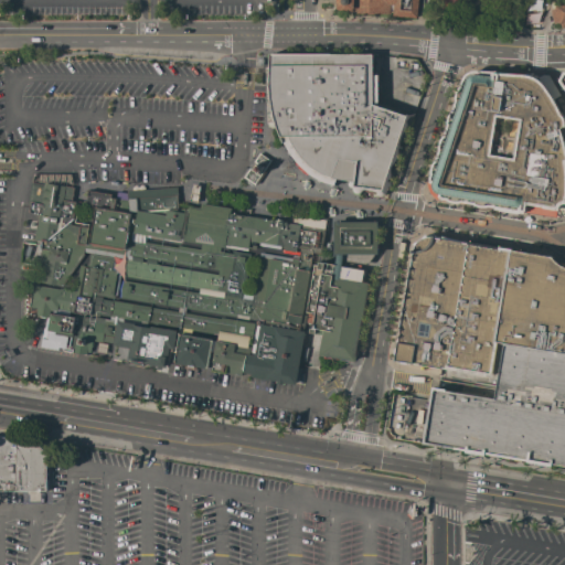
[(418,0),(417,18),(392,17),(393,12),(391,11),(390,13),(348,14),(348,10),(339,10),(337,9),(337,0),(418,0)]
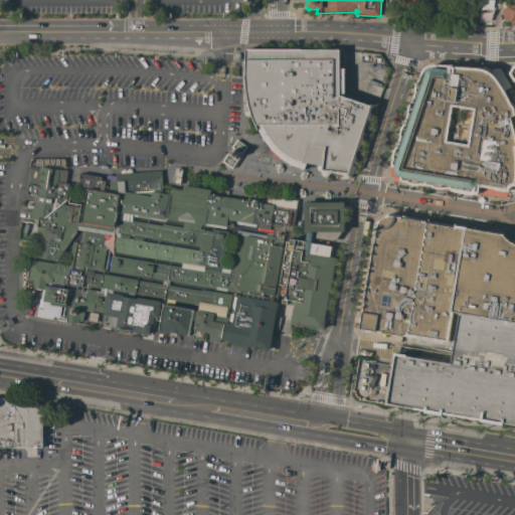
[(416,0),(416,8),(400,7),(400,0),(416,0)]
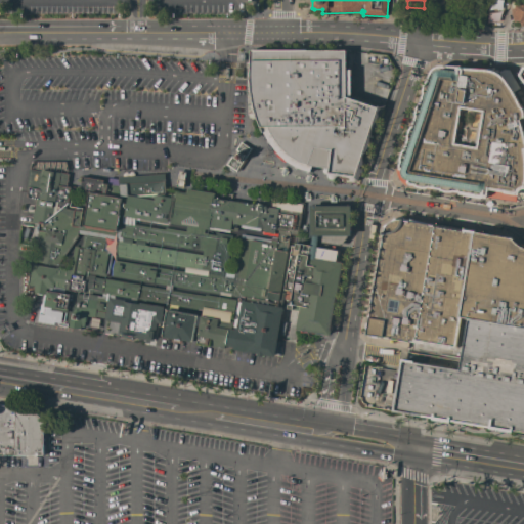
[(523,24),(518,26),(518,22),(517,22),(516,20),(516,19),(511,20),(508,8),(513,6),(512,1),(516,0),(523,0),(523,24)]
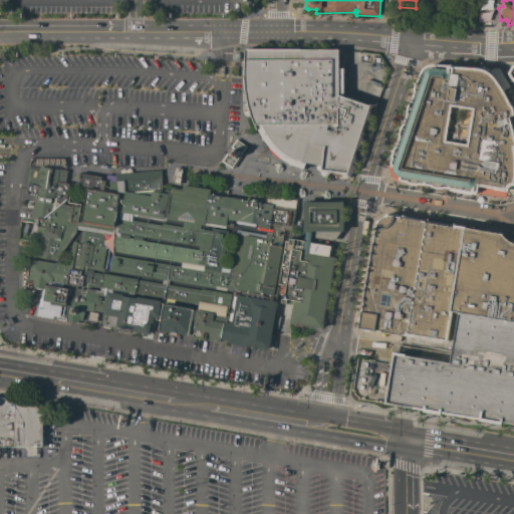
[(292,165),(281,159),(272,150),(262,140),(256,129),(247,110),(242,110),(240,71),(240,48),(335,48),(336,66),(340,67),(340,95),(371,106),(368,129),(363,127),(363,134),(362,135),(361,141),(361,144),(359,147),(357,150),(355,153),(355,155),(355,157),(355,159),(355,160),(355,162),(353,163),(352,164),(355,166),(355,167),(354,168),(354,169),(352,170),(352,171),(350,175),(350,177),(347,179),(345,179),(343,179),(341,178),(342,176),(341,174),(338,173),(335,172),(329,171),(328,175),(325,176),(323,176),(321,175),(320,174),(320,171),(319,171),(318,170),(317,170),(316,168),(316,167),(318,165),(307,164),(307,163),(306,163),(303,169),(292,165)]
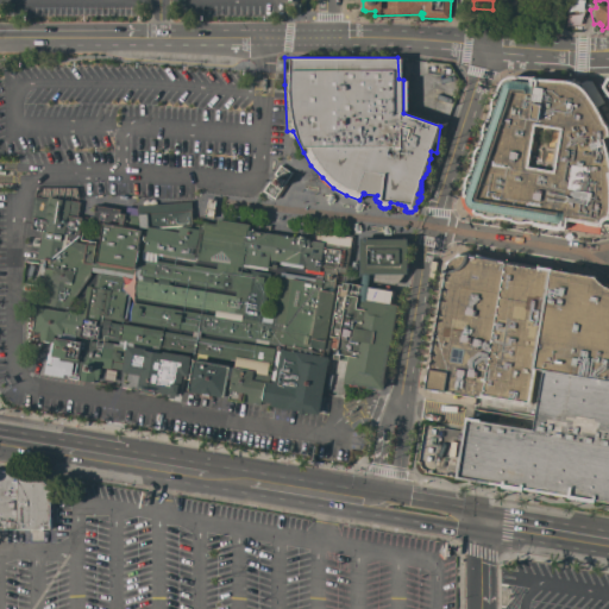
[(529,77),(532,79),(588,81),(600,101),(594,106),(601,119),(608,133),(608,233),(608,234),(603,232),(603,236),(560,228),(560,230),(533,225),(531,225),(506,220),(504,220),(504,219),(497,218),(495,219),(490,219),(487,218),(482,217),(481,215),(473,214),(471,215),(468,213),(464,209),(463,206),(460,202),(460,198),(460,195),(463,193),(464,188),(464,182),(465,179),(468,174),(469,173),(472,161),(472,157),(473,152),(477,146),(482,135),(481,132),(482,129),(483,125),(484,123),(487,120),(490,108),(490,107),(490,104),(491,99),(494,94),(495,93),(496,90),(497,86),(500,82),(506,77),(509,76),(515,75),(529,77)]
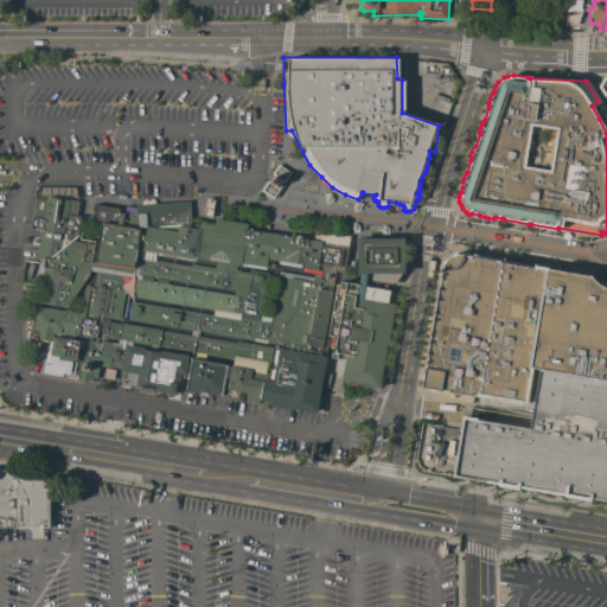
[(291,172),(289,173),(291,174),(275,197),(274,196),(273,198),(270,197),(269,199),(263,195),(264,192),(260,190),(266,181),(267,183),(272,185),(276,179),(272,176),(269,174),(278,163),(291,172)]
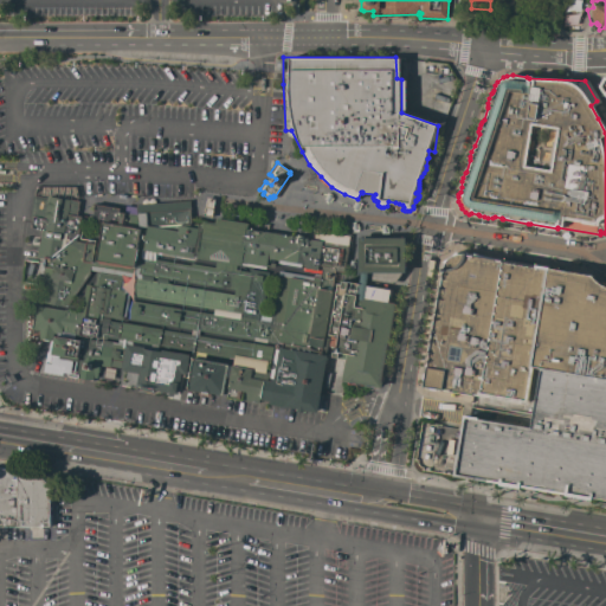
[(296,412),(296,408),(269,405),(270,401),(266,400),(259,399),(258,403),(226,398),(229,388),(227,388),(229,379),(226,378),(225,378),(221,395),(210,394),(210,398),(197,395),(198,392),(186,389),(187,379),(160,375),(158,389),(152,388),(152,384),(123,379),(124,369),(115,367),(110,366),(110,367),(100,366),(98,372),(97,372),(97,378),(92,378),(92,380),(65,375),(66,366),(55,355),(51,354),(53,336),(79,341),(81,336),(60,333),(60,334),(53,333),(52,336),(51,341),(39,339),(39,330),(31,329),(34,305),(63,310),(64,309),(82,313),(88,285),(92,285),(95,270),(88,269),(86,271),(88,272),(64,304),(39,301),(44,285),(40,284),(42,279),(43,279),(45,258),(37,258),(43,231),(31,229),(33,218),(30,217),(33,195),(46,198),(47,197),(79,201),(77,216),(81,217),(77,234),(81,234),(81,238),(95,240),(94,244),(98,245),(102,223),(91,220),(94,204),(118,208),(118,212),(137,216),(136,205),(188,200),(189,224),(197,224),(201,225),(202,221),(214,224),(216,218),(247,224),(246,230),(265,232),(279,234),(297,237),(297,234),(303,236),(302,238),(313,239),(315,231),(349,236),(342,272),(334,271),(330,292),(331,292),(323,337),(328,339),(326,353),(324,355),(326,356),(317,412),(303,410),(303,413),(296,412)]
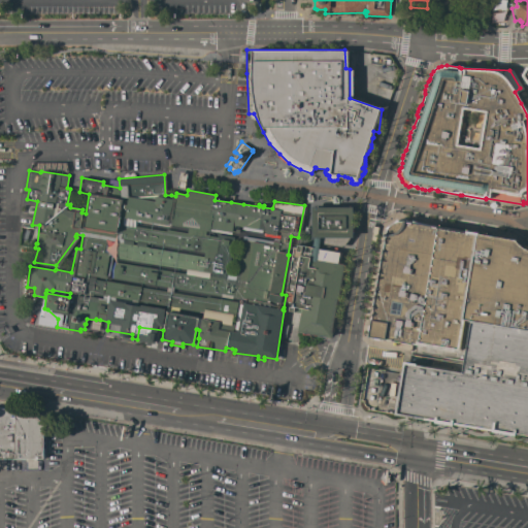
[(177,171),(185,172),(183,189),(175,188),(177,171)]
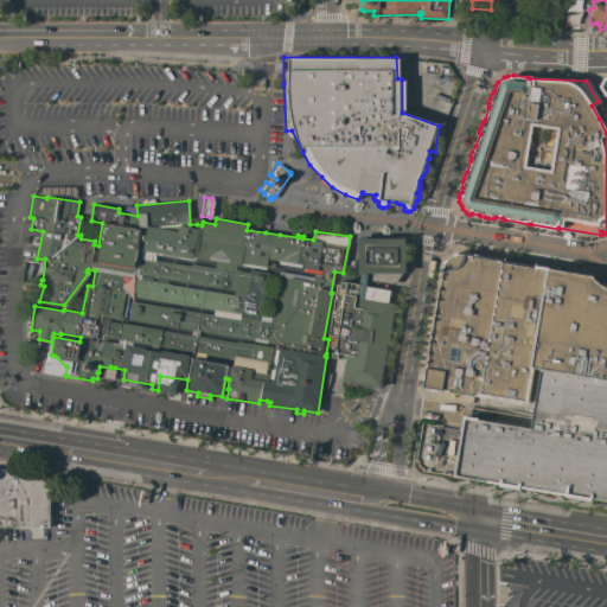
[(344,359),(330,357),(331,352),(333,352),(336,337),(326,336),(334,285),(339,285),(339,281),(358,285),(358,282),(358,281),(358,280),(358,279),(358,276),(359,275),(359,274),(359,273),(357,273),(356,237),(404,237),(404,273),(365,273),(365,274),(366,275),(365,275),(365,278),(365,279),(365,280),(365,281),(364,281),(364,283),(364,286),(390,289),(388,302),(394,304),(394,308),(390,327),(387,345),(388,345),(382,382),(381,382),(379,388),(375,388),(375,389),(365,388),(365,385),(350,383),(347,398),(339,397),(342,382),(340,382),(344,359)]
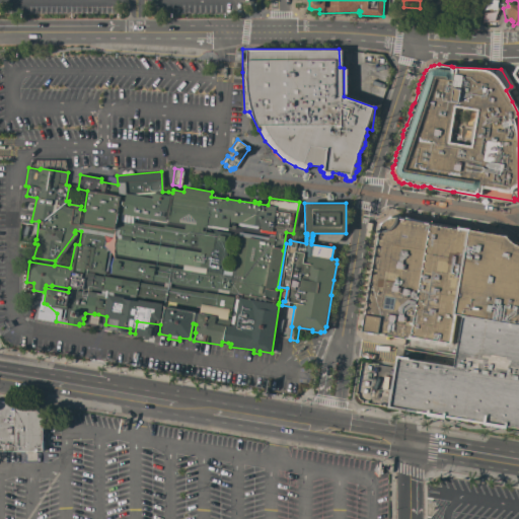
[(411,339),(402,338),(402,340),(387,338),(387,336),(377,334),(376,339),(363,336),(364,331),(362,331),(378,232),(377,232),(378,230),(379,227),(381,224),(382,222),(383,221),(386,219),(389,218),(392,217),(394,218),(396,217),(398,217),(398,219),(430,223),(411,339)]
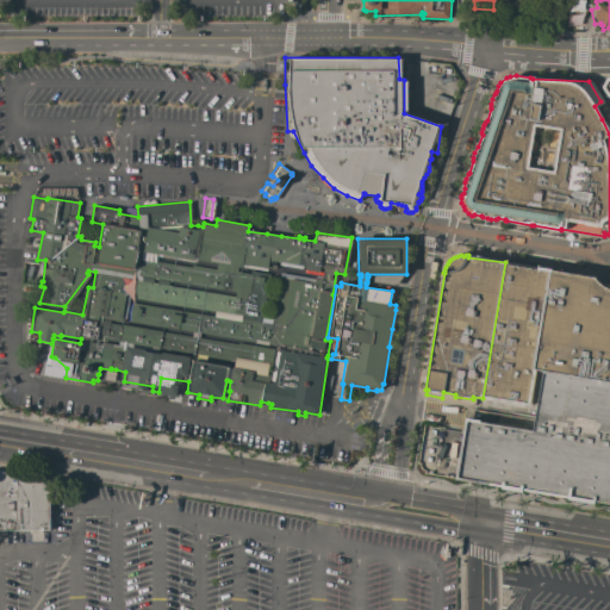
[(505,262),(505,260),(552,267),(551,271),(536,369),(531,403),(534,403),(533,408),(483,398),(505,262)]
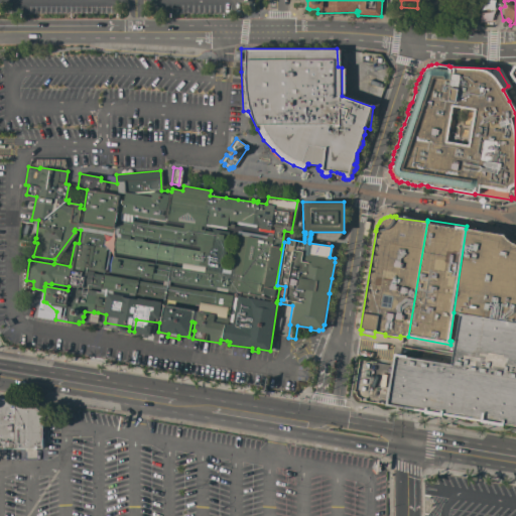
[(466,229),(504,234),(506,237),(508,239),(510,241),(514,243),(515,244),(515,426),(386,405),(394,354),(407,356),(407,357),(452,364),(460,313),(454,312),(466,229)]
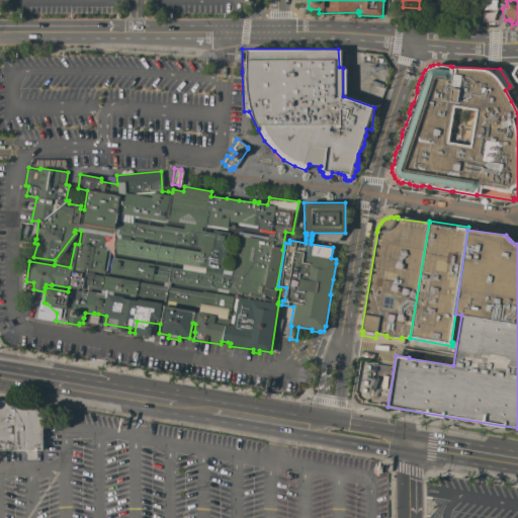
[(42,437),(45,437),(45,439),(42,441),(42,449),(0,449),(0,401),(36,407),(36,409),(36,410),(38,412),(40,413),(42,413),(42,437)]
